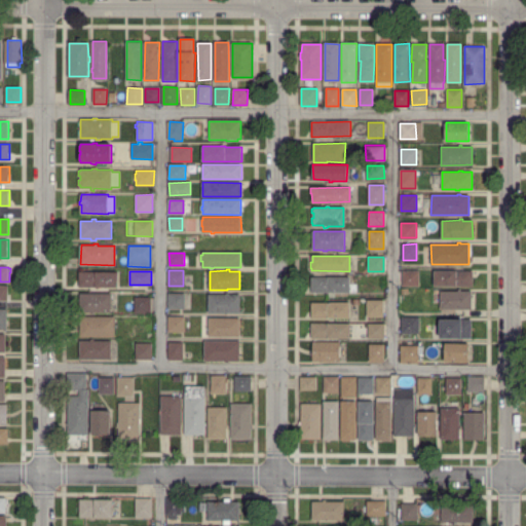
[(403,286),(403,271),(419,271),(419,285),(403,286)]
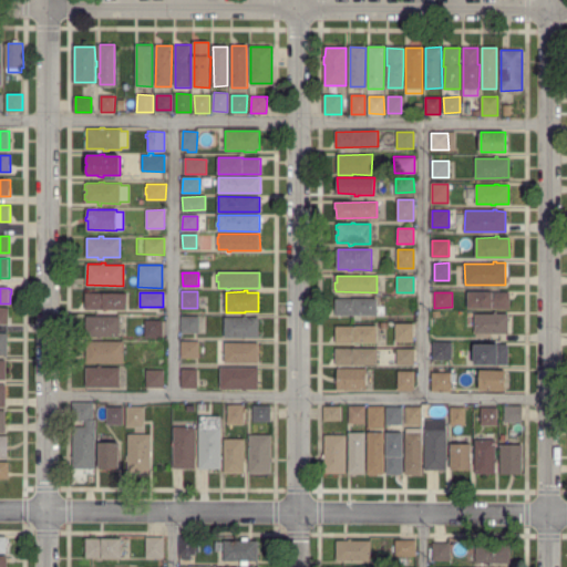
[(468,308),(468,292),(509,292),(509,307),(468,308)]
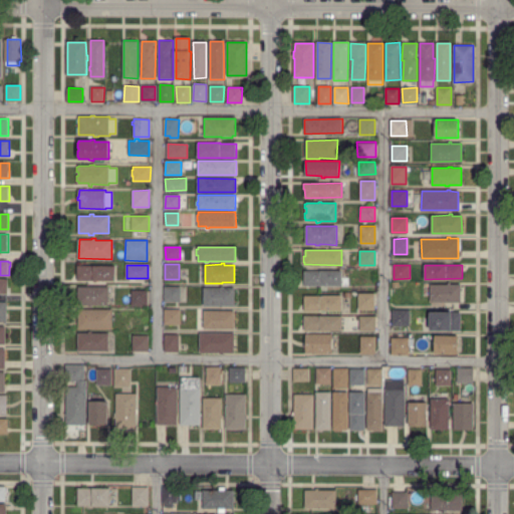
[(114,280),(80,280),(80,266),(114,266),(114,280)]
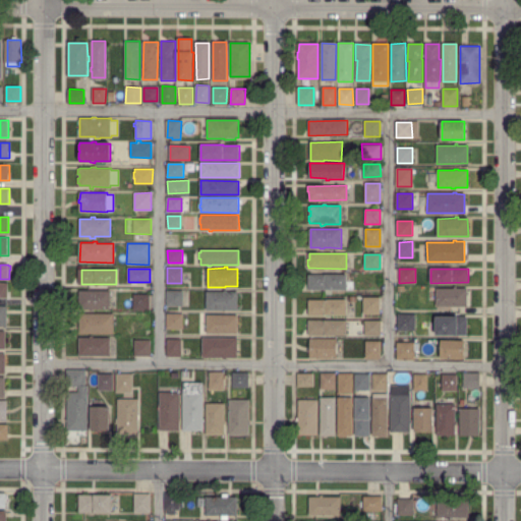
[(308,290),(307,274),(325,274),(325,275),(346,275),(347,288),(327,288),(327,289),(308,290)]
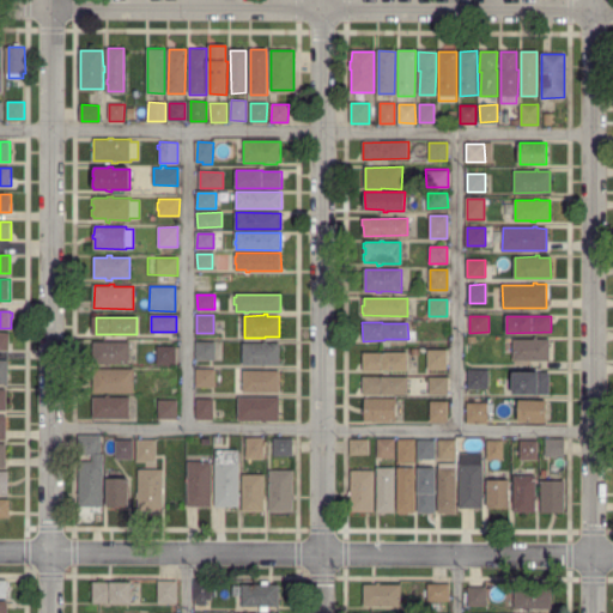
[(0,333),(10,333),(10,351),(0,350),(0,333)]
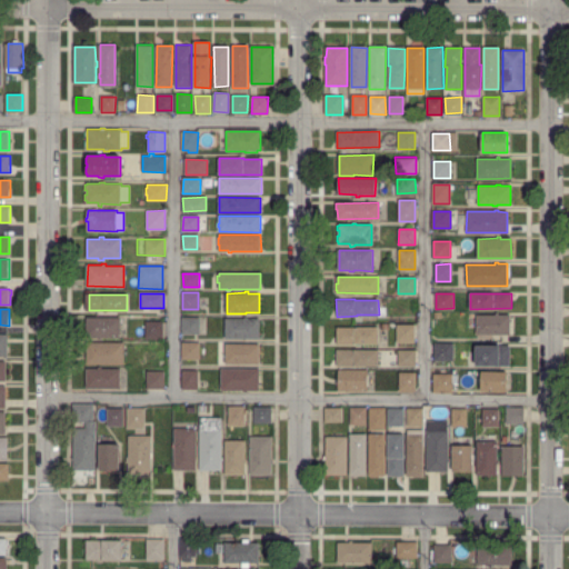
[(477,335),(477,315),(496,315),(496,313),(499,313),(499,316),(510,315),(510,333),(477,335)]
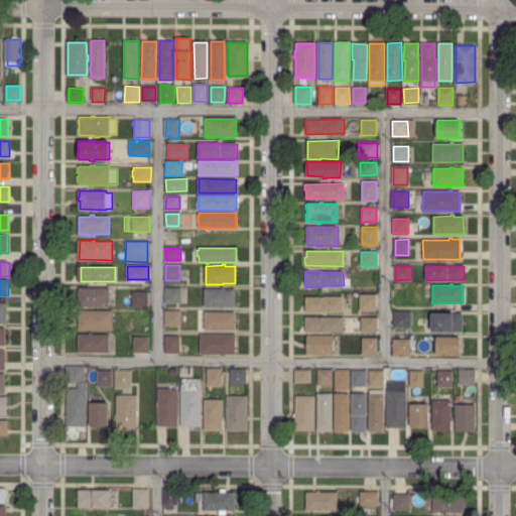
[(92,307),(89,307),(89,305),(79,305),(79,288),(108,288),(108,306),(92,306),(92,307)]
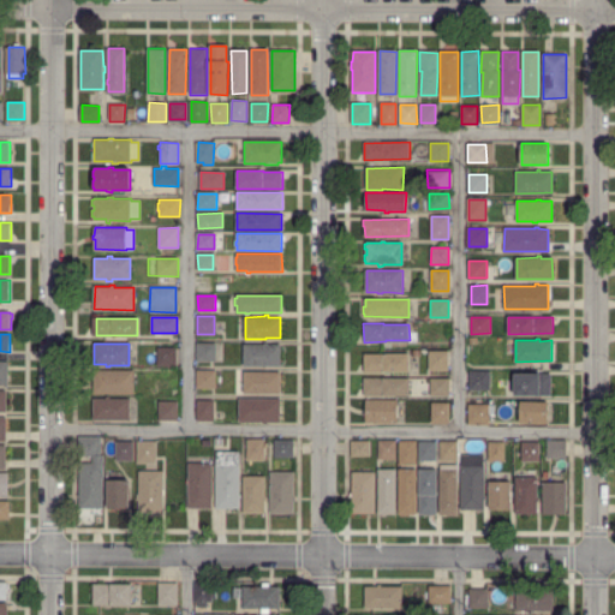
[(215,362),(197,362),(197,344),(215,344),(215,362)]
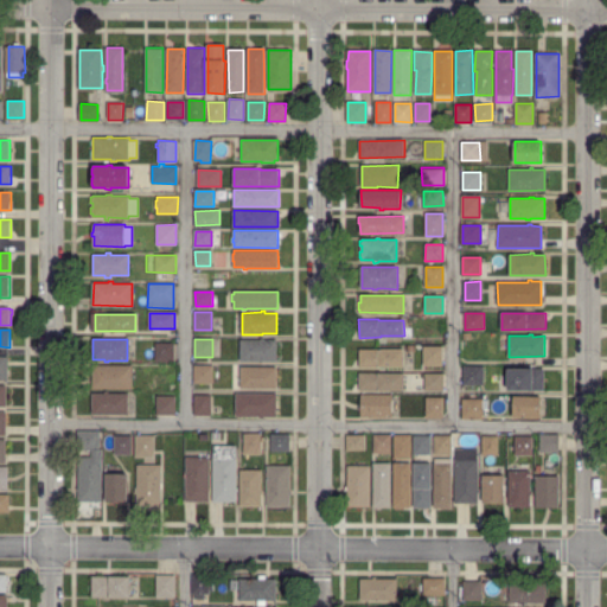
[(276,362),(241,360),(241,340),(261,340),(261,339),(264,339),(264,340),(278,340),(276,362)]
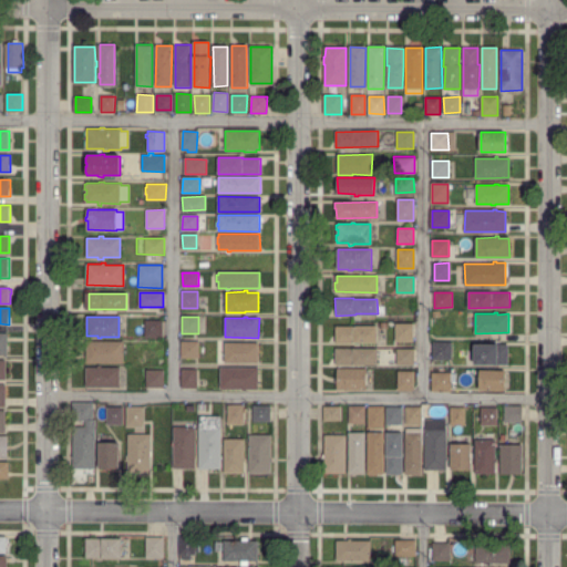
[(143,318),(161,318),(161,338),(143,337),(143,318)]
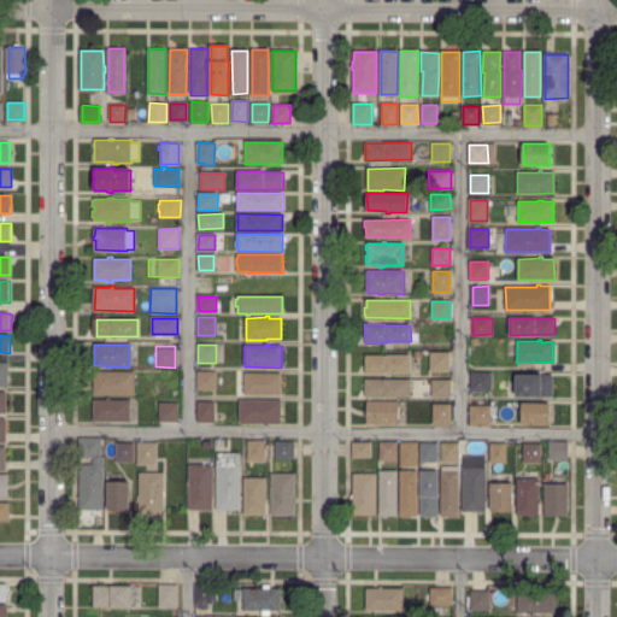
[(447,371),(430,370),(430,352),(447,352),(447,371)]
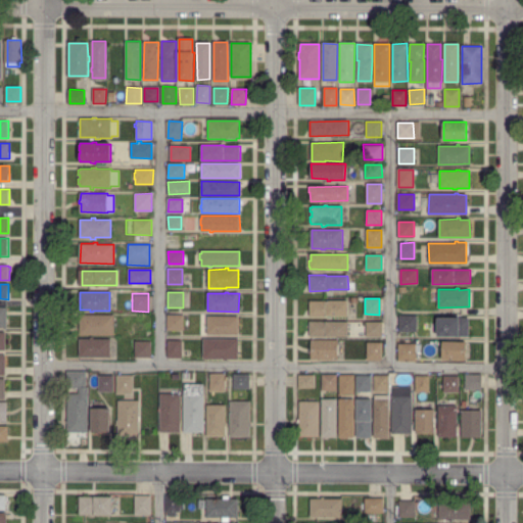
[(311,317),(311,302),(346,300),(347,316),(311,317)]
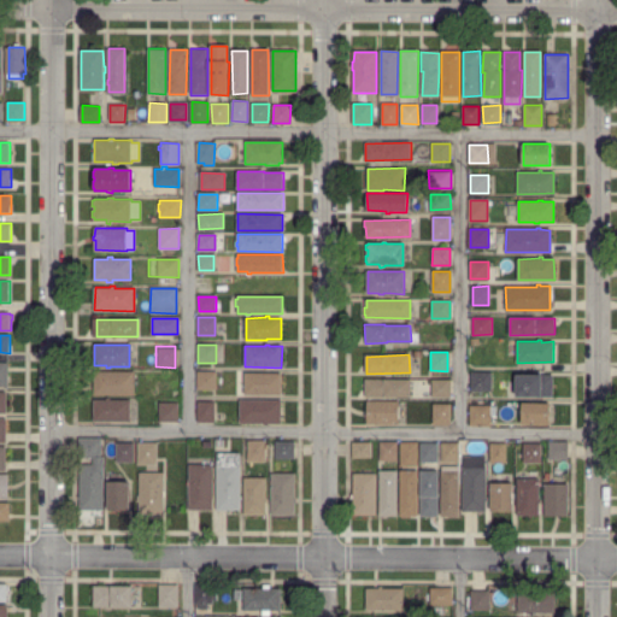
[(134,394),(94,394),(94,371),(134,371),(134,394)]
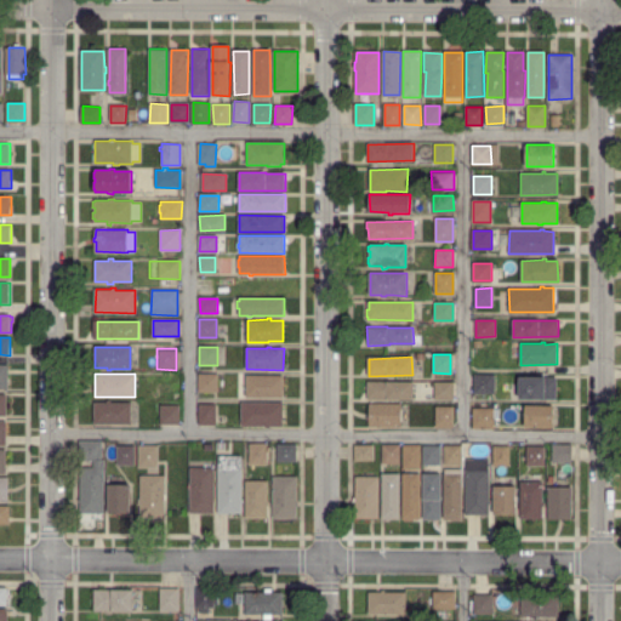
[(217,391),(199,389),(199,375),(217,375),(217,391)]
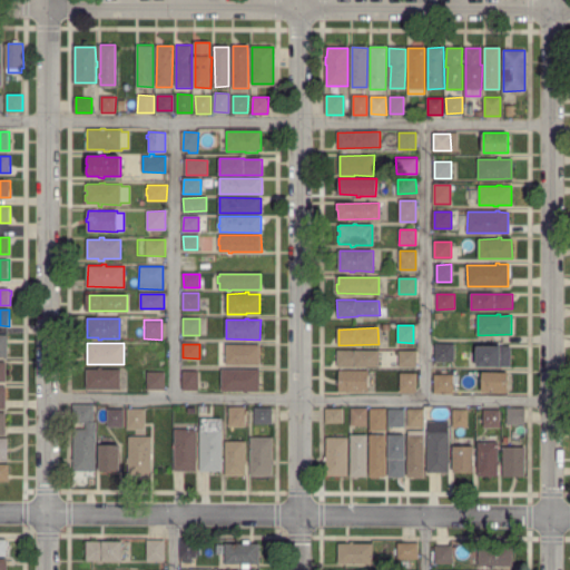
[(259,364),(227,364),(227,344),(259,345),(259,364)]
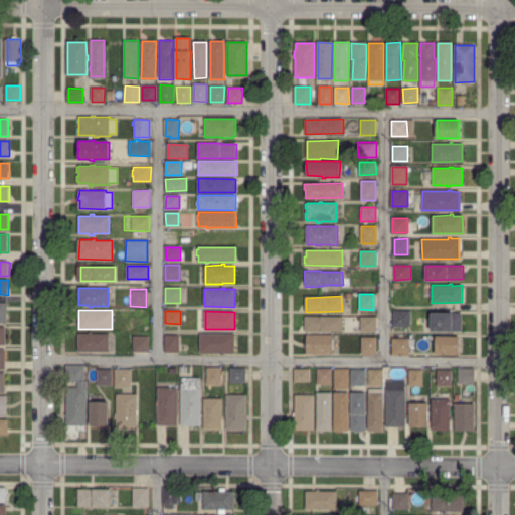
[(409,326),(394,326),(395,311),(409,311),(409,326)]
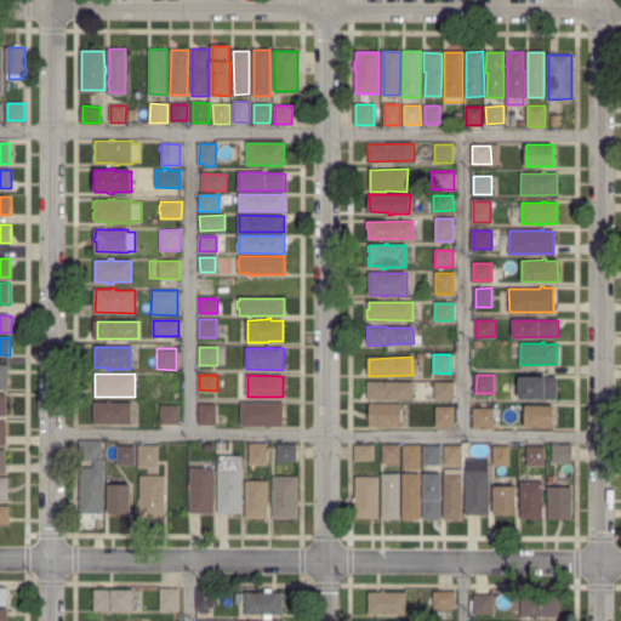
[(520,398),(522,377),(556,377),(556,398),(520,398)]
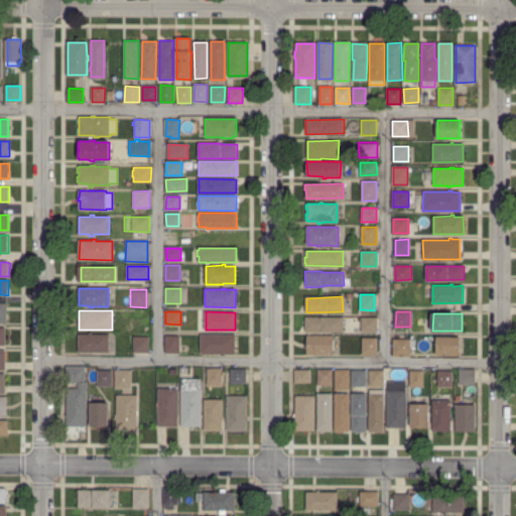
[(343,334),(306,333),(306,317),(343,317),(343,334)]
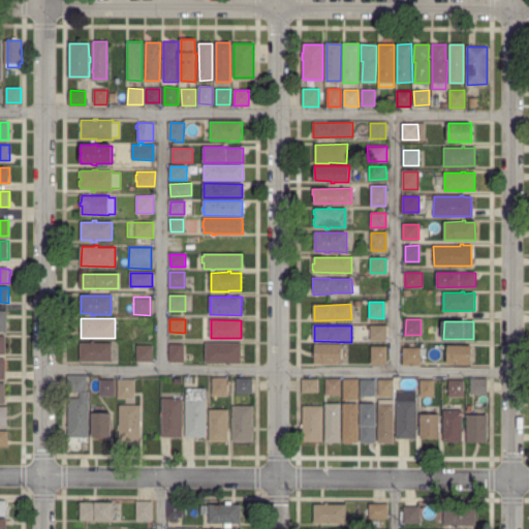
[(386,339),(371,339),(371,327),(386,325),(386,339)]
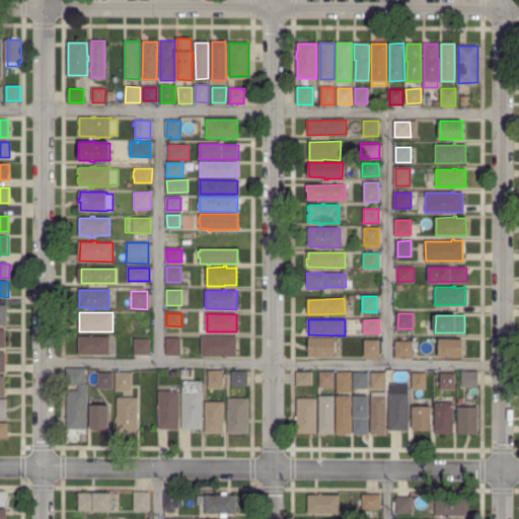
[(109,355),(78,354),(78,350),(79,350),(79,346),(78,345),(78,339),(79,339),(79,337),(89,337),(89,335),(92,335),(92,337),(109,338),(109,355)]
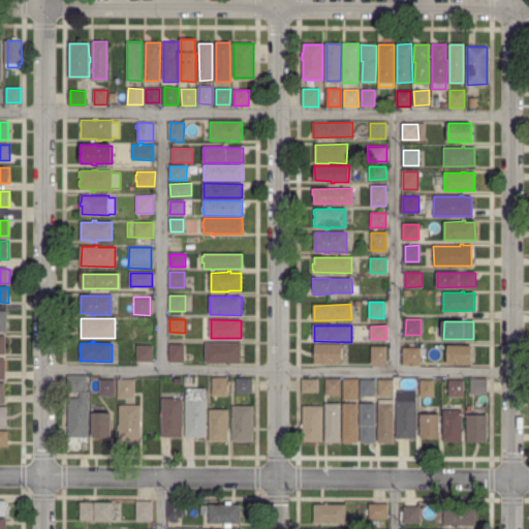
[(231,364),(225,364),(225,363),(206,363),(206,342),(241,343),(241,363),(231,363),(231,364)]
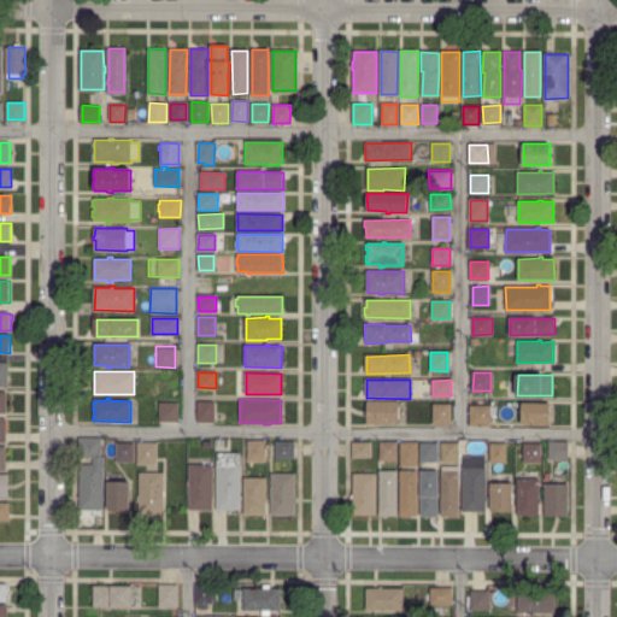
[(178,421),(159,421),(159,401),(178,401),(178,421)]
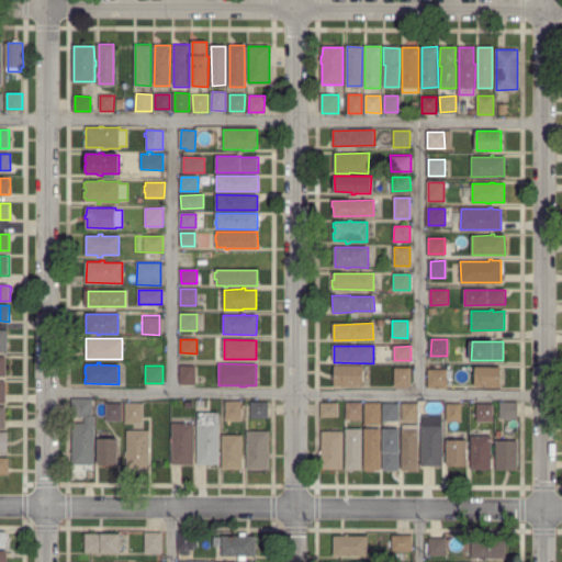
[(194,384),(180,383),(181,366),(194,366),(194,384)]
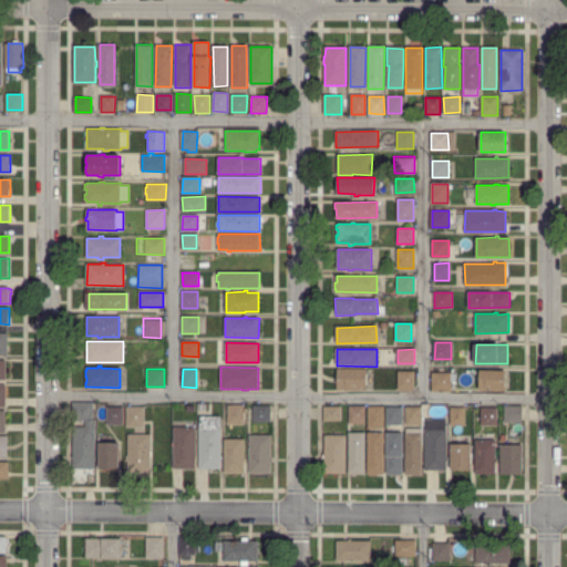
[(337,389),(337,369),(367,369),(367,389),(337,389)]
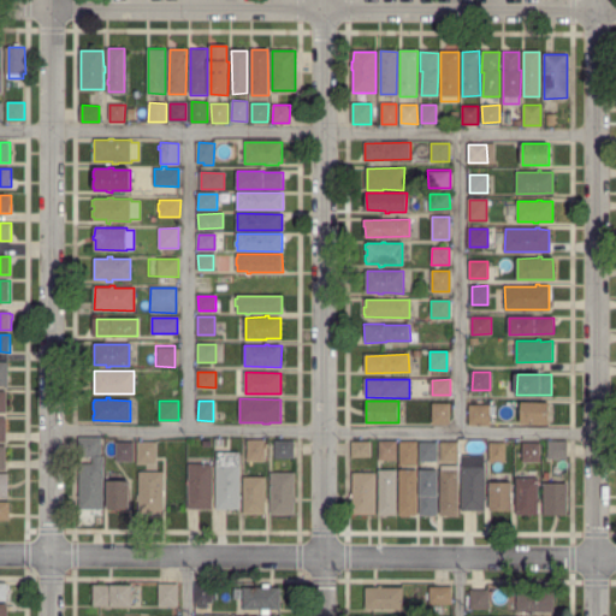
[(521,424),(521,402),(549,402),(550,422),(521,424)]
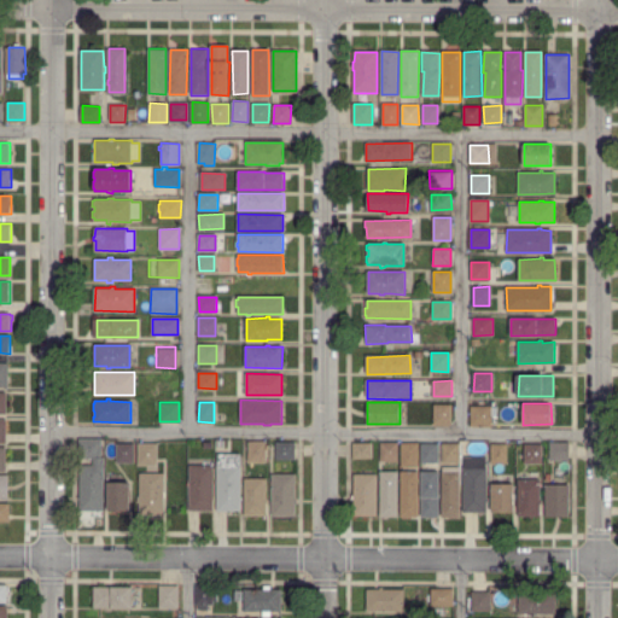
[(450,425),(435,425),(435,406),(450,406),(450,425)]
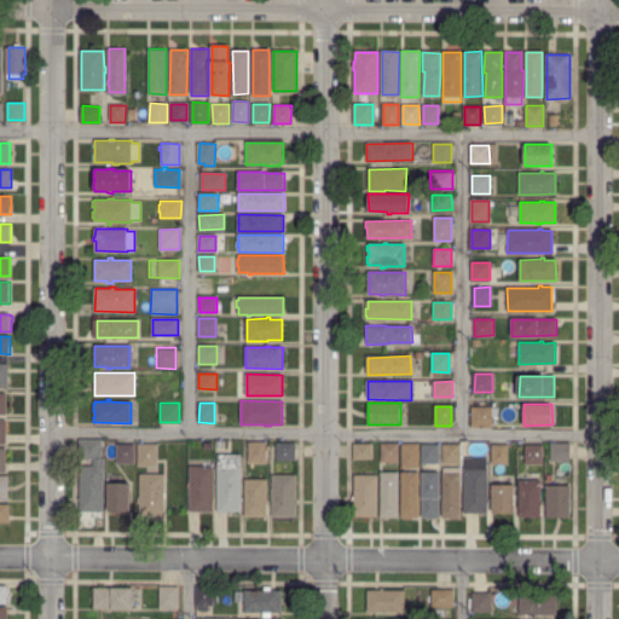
[(473,426),(473,408),(492,408),(492,426),(473,426)]
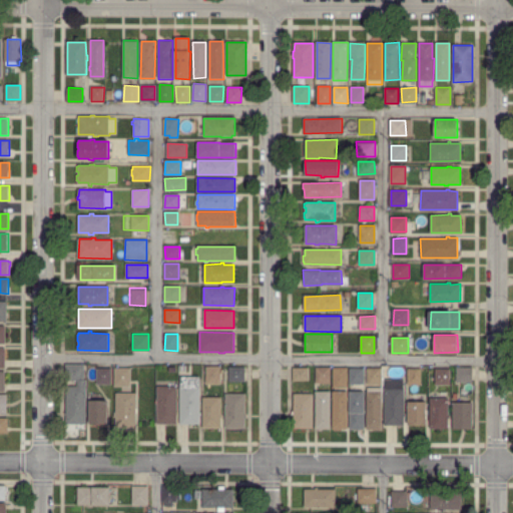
[(85,424),(67,424),(67,385),(76,385),(76,380),(66,380),(66,364),(84,364),(84,366),(83,380),(86,380),(85,424)]
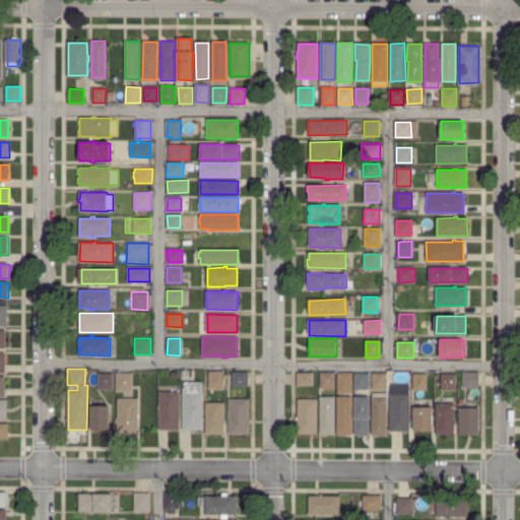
[(222,388),(209,388),(209,371),(222,371),(222,388)]
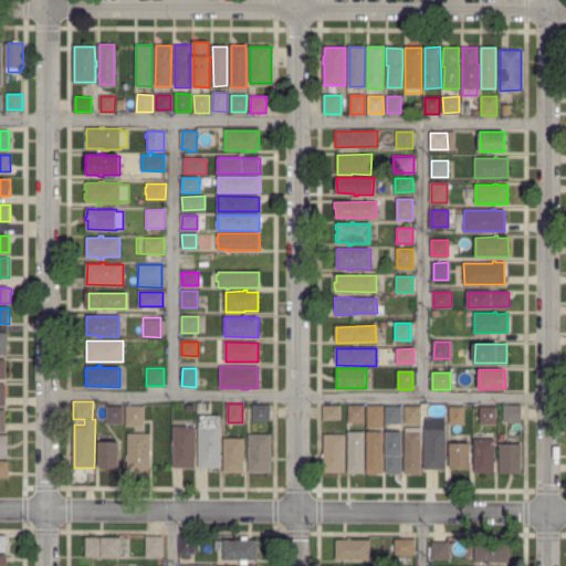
[(269,421),(252,421),(253,405),(270,405),(269,421)]
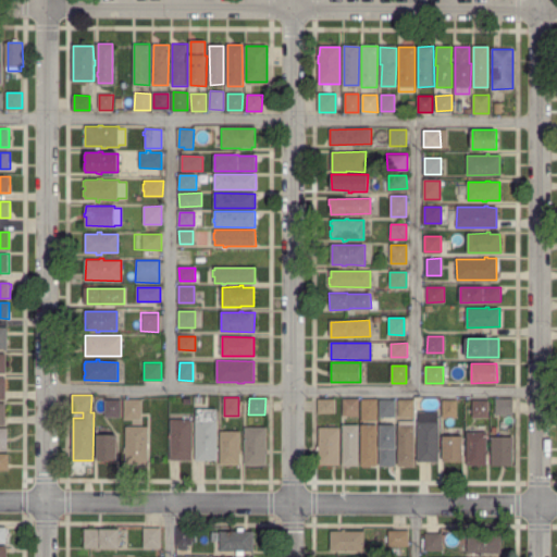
[(120,417),(106,416),(106,399),(121,399),(120,417)]
